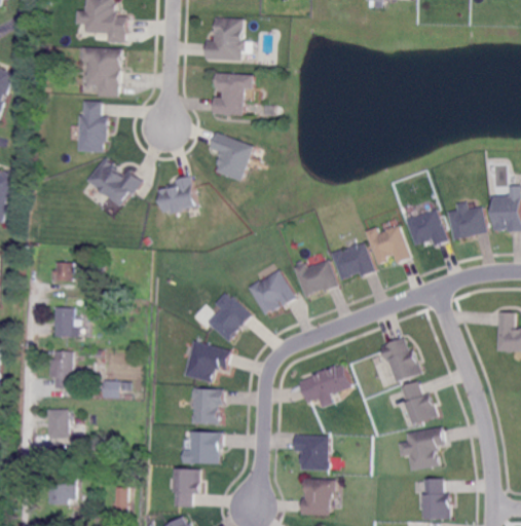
[(114,11),(116,11),(115,16),(125,17),(124,35),(123,35),(122,44),(106,43),(107,34),(85,33),(85,25),(76,24),(77,11),(84,11),(84,5),(85,5),(85,0),(113,0),(113,3),(115,4),(114,11)]
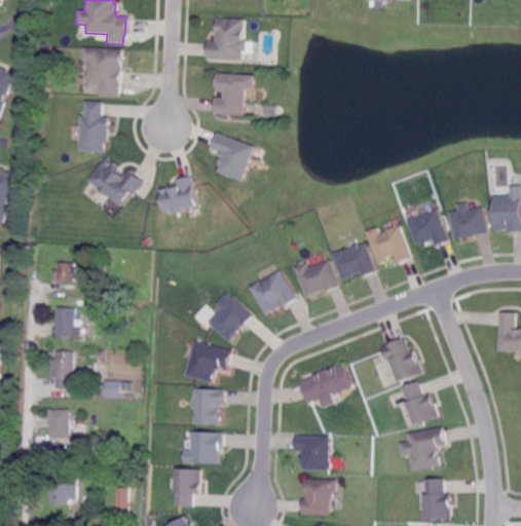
[(381,0),(381,3),(380,3),(380,8),(367,7),(368,1),(365,1),(365,0),(381,0)]
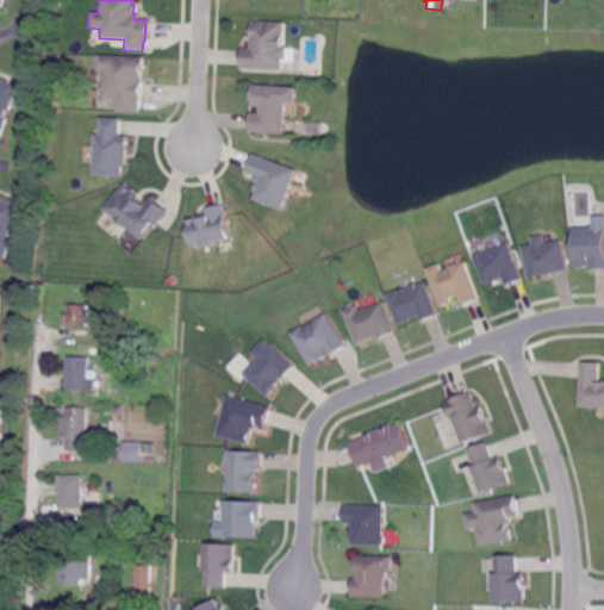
[(282,48),(282,61),(278,61),(278,72),(272,72),(235,69),(236,48),(246,48),(247,22),(272,23),(280,23),(279,48),(282,48)]
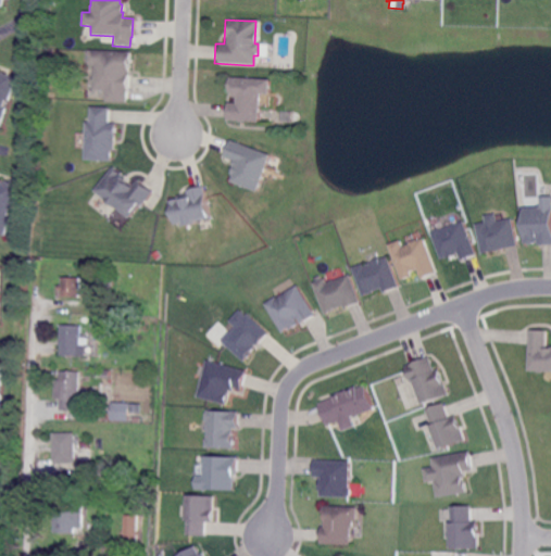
[(127,64),(126,64),(125,91),(123,91),(123,103),(103,102),(103,91),(92,91),(94,65),(86,64),(87,50),(128,52),(127,64)]
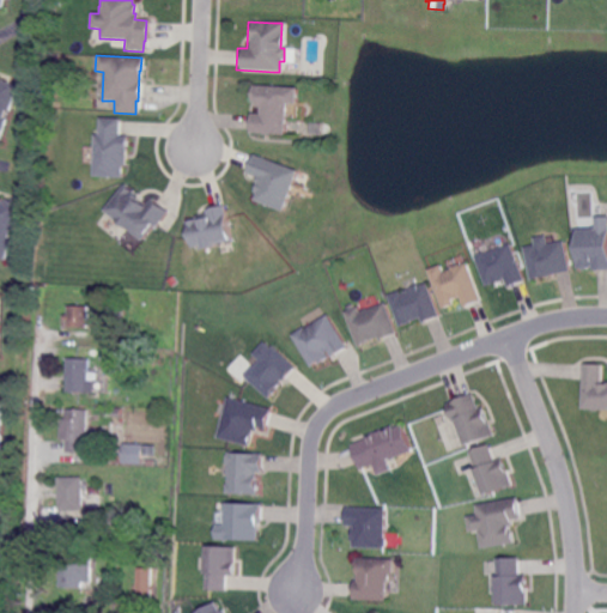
[(0,82),(1,82),(2,82),(5,83),(11,84),(2,108),(1,108),(0,110),(0,117),(0,82)]
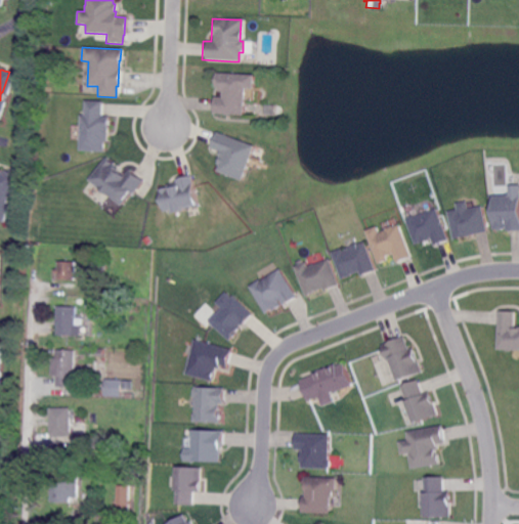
[(250,89),(243,89),(242,116),(234,116),(211,115),(212,97),(220,98),(220,92),(216,92),(216,87),(212,87),(213,75),(213,74),(234,75),(251,75),(250,89)]
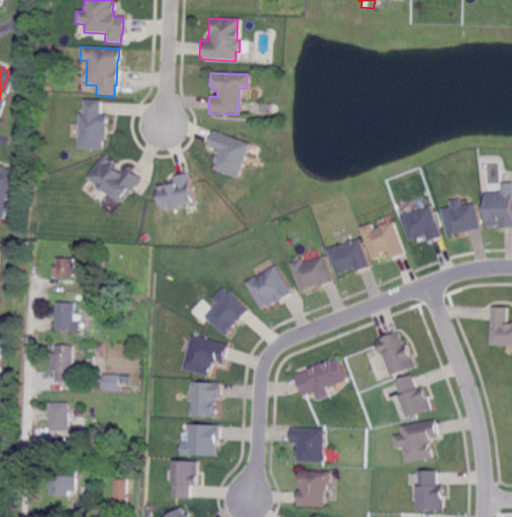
[(98,115),(105,115),(105,128),(104,128),(103,139),(101,139),(100,150),(76,149),(77,114),(81,114),(82,100),(99,100),(98,115)]
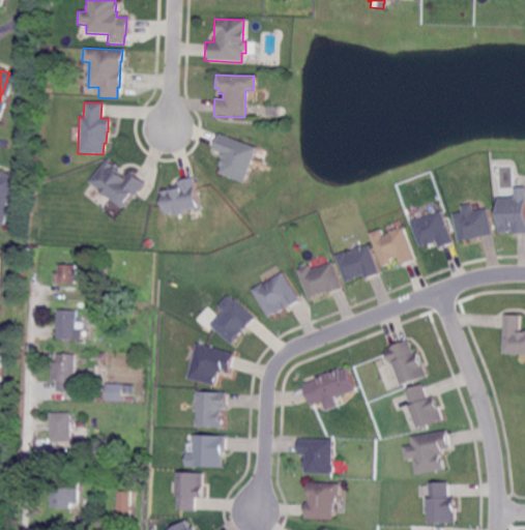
[(263,107),(272,107),(272,116),(263,116),(263,107)]
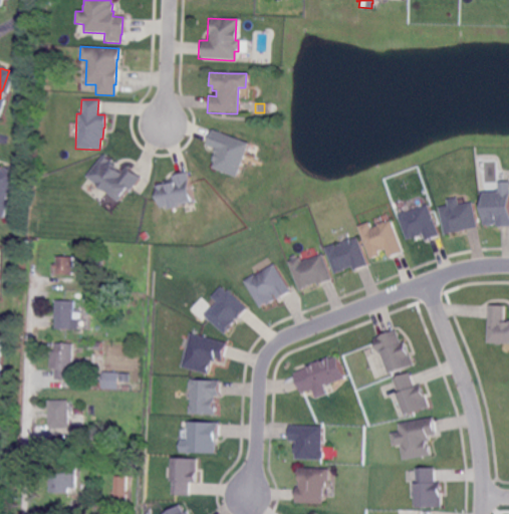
[(234,178),(231,177),(210,169),(212,162),(211,162),(213,155),(212,155),(214,149),(205,146),(211,130),(231,138),(247,144),(234,178)]
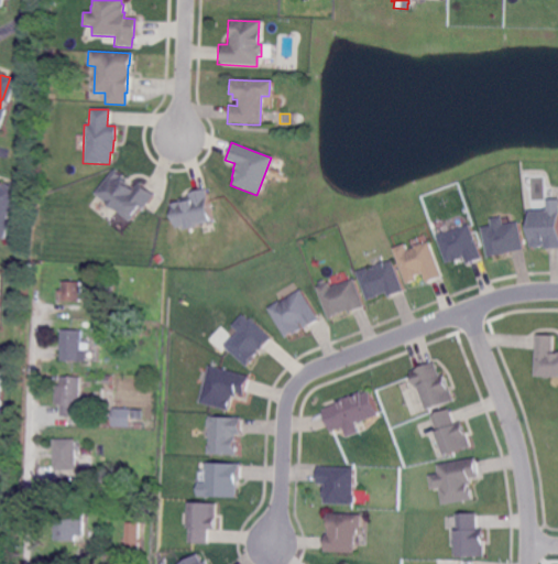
[(130,190),(137,182),(152,195),(140,209),(138,207),(127,221),(93,194),(108,174),(110,171),(123,181),(122,183),(130,190)]
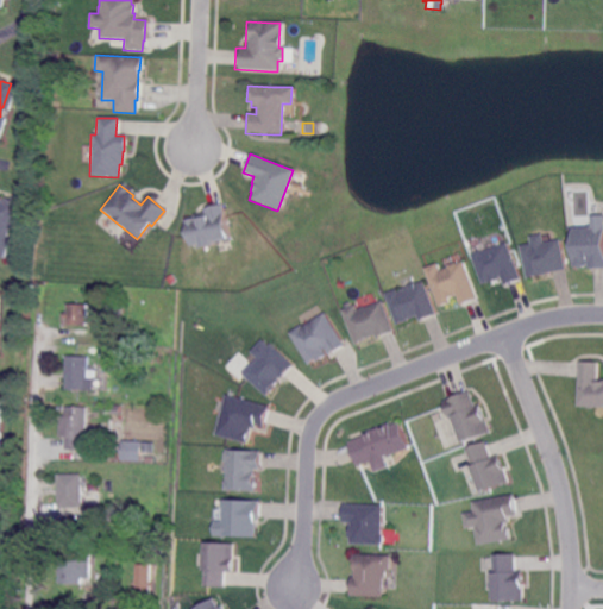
[(0,198),(4,199),(6,200),(14,202),(6,226),(5,226),(1,236),(4,236),(0,248),(0,198)]
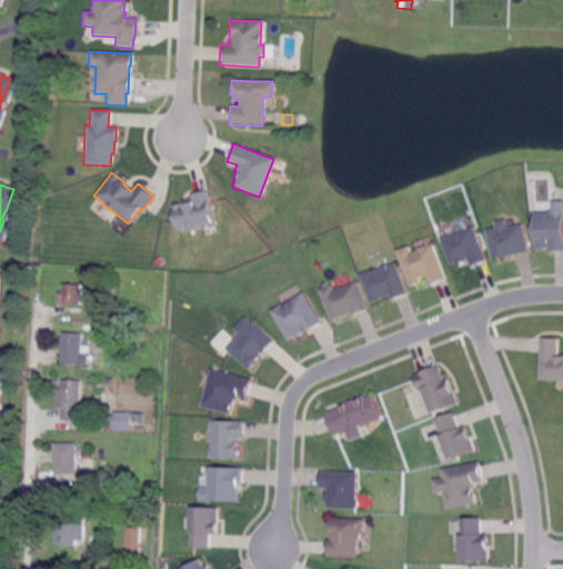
[(212,223),(198,227),(198,229),(183,232),(182,228),(174,230),(168,206),(178,203),(178,201),(181,200),(181,202),(189,201),(188,195),(203,190),(205,197),(205,199),(212,223)]
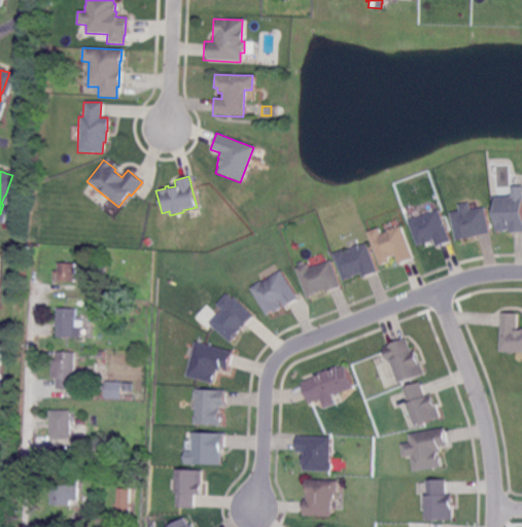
[(511,196),(521,196),(521,233),(508,233),(508,227),(506,227),(506,231),(494,231),(493,197),(507,196),(507,195),(511,195),(511,196)]
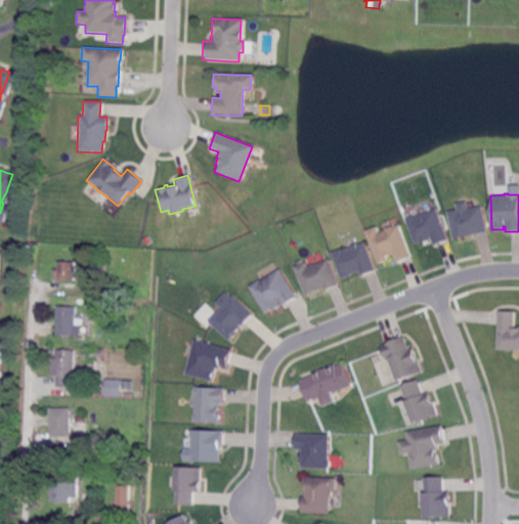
[(467,209),(480,207),(485,232),(468,235),(468,237),(451,241),(445,212),(456,210),(455,204),(465,202),(467,209)]
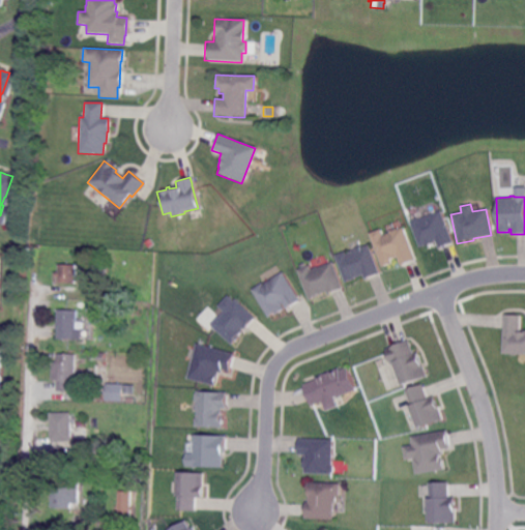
[(451,243),(437,248),(434,241),(432,242),(432,243),(423,247),(421,246),(417,247),(408,223),(410,223),(409,221),(415,218),(416,221),(439,211),(451,243)]
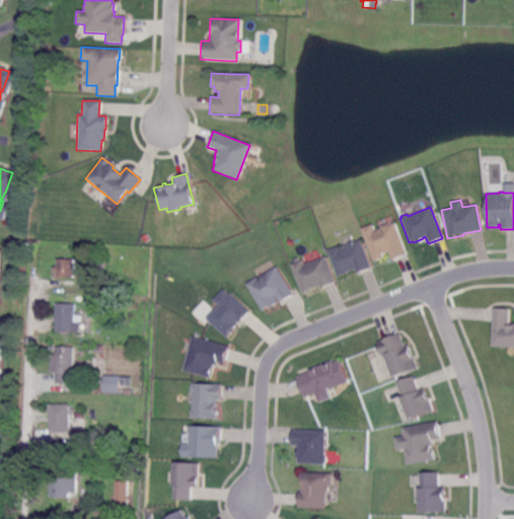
[(404,255),(390,261),(386,250),(384,250),(385,252),(379,255),(380,258),(372,262),(359,228),(369,224),(372,231),(379,228),(378,226),(386,223),(386,225),(392,223),(404,255)]
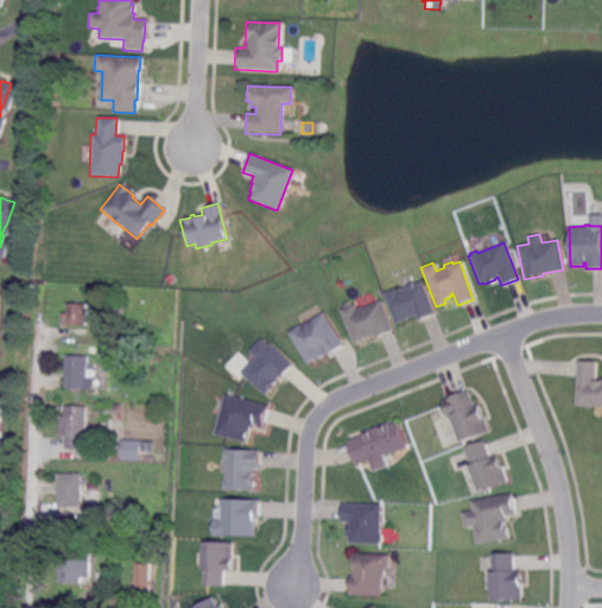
[(432,315),(416,321),(413,315),(404,318),(404,320),(393,324),(381,293),(394,287),(395,291),(404,287),(404,285),(410,283),(411,285),(419,282),(432,315)]
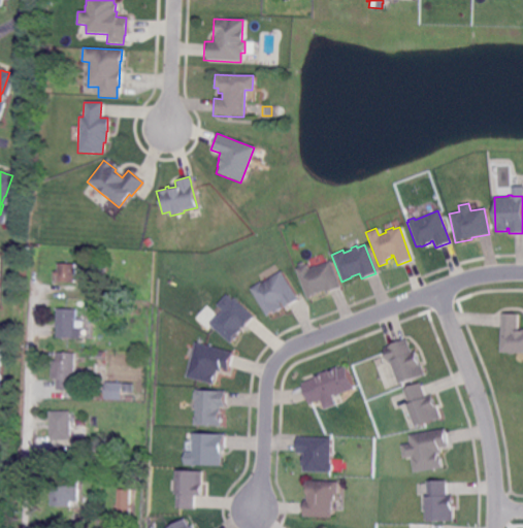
[(338,288),(323,293),(322,291),(314,294),(315,296),(305,299),(293,269),(304,265),(306,270),(307,269),(306,268),(312,266),(313,267),(328,261),(338,288)]
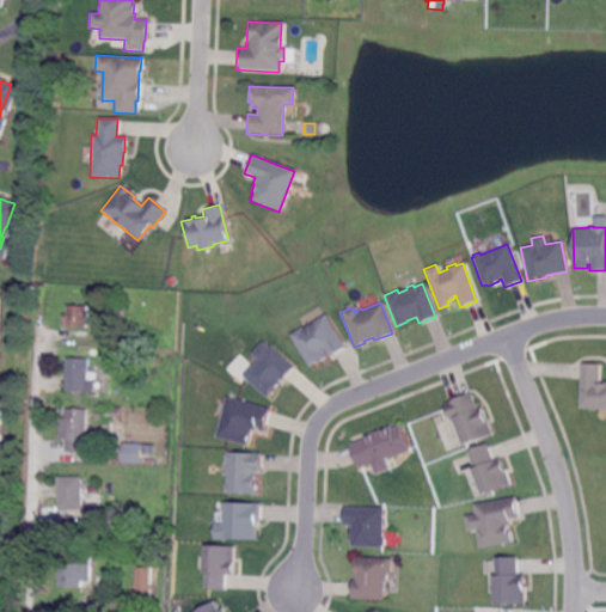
[(85,313),(85,318),(89,319),(89,326),(74,325),(66,325),(66,319),(62,319),(62,313),(66,313),(66,306),(66,304),(85,305),(86,305),(85,313)]
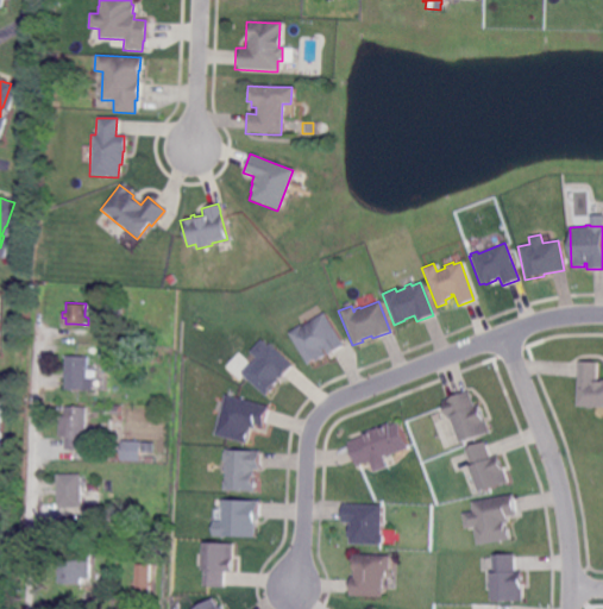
[(112,315),(100,314),(101,303),(113,305),(112,315)]
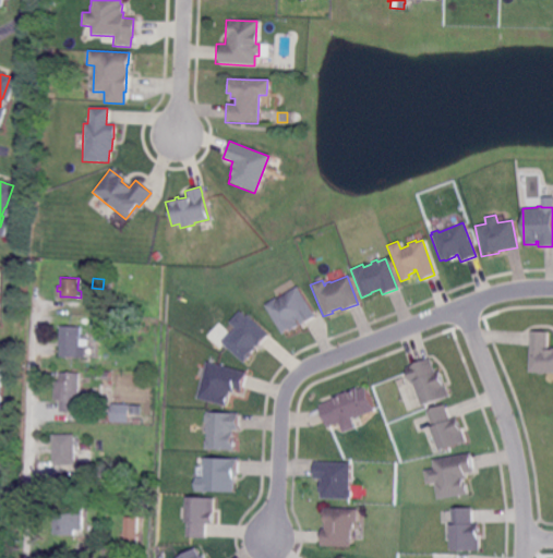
[(310,310),(311,312),(314,316),(300,326),(297,320),(295,322),(298,326),(288,331),(288,330),(281,335),(263,305),(274,298),(275,300),(296,287),(310,310)]
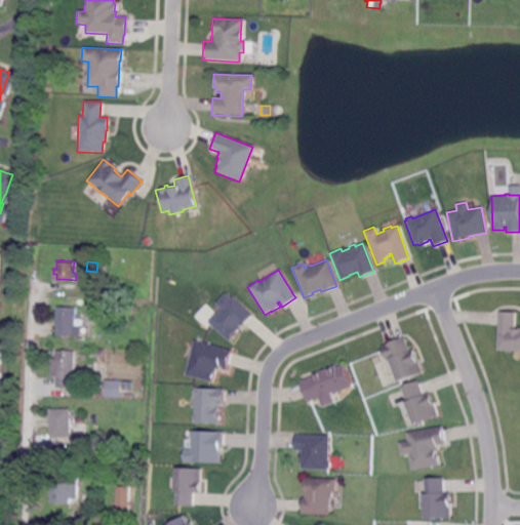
[(249,315),(239,326),(238,325),(236,327),(237,328),(232,333),(233,334),(227,341),(205,322),(213,313),(214,314),(230,297),(239,305),(249,315)]
